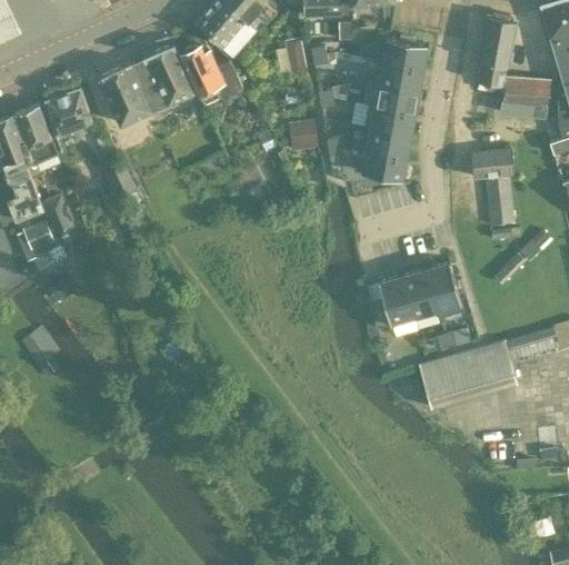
[(1,0),(0,0),(0,49),(21,40),(1,0)]
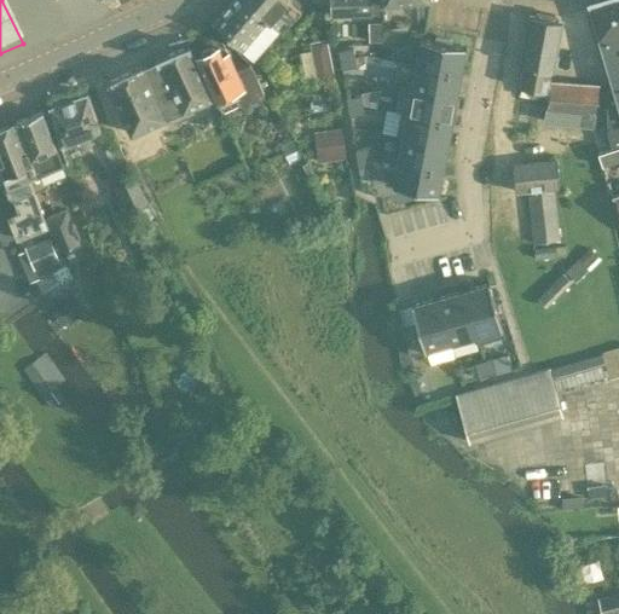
[(242,52),(267,22),(241,0),(236,0),(213,27),(242,52)]
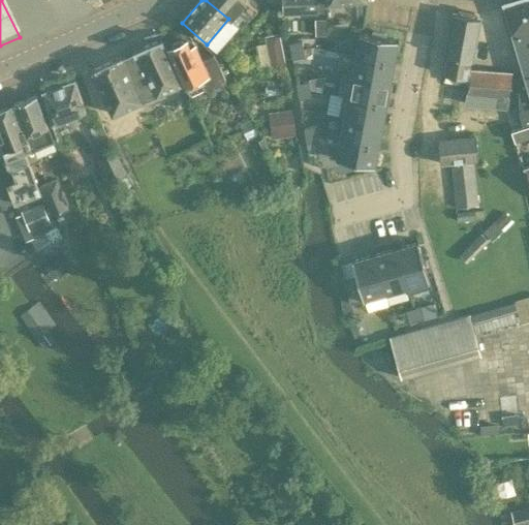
[(206,0),(228,19),(241,31),(256,13),(241,0),(206,0)]
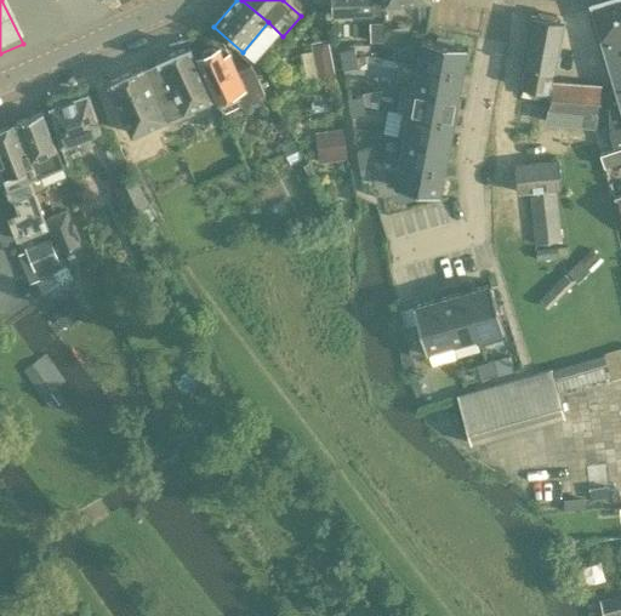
[(331,0),(331,20),(385,18),(383,6),(382,0),(331,0)]
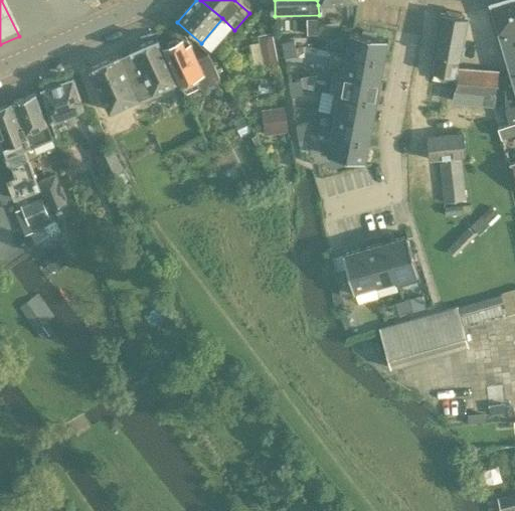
[(509,127),(514,125),(514,0),(507,0),(489,5),(497,34),(508,78),(506,79),(508,112),(505,118),(509,127)]
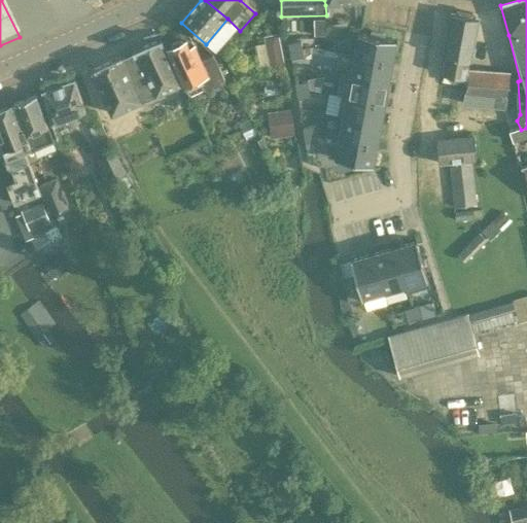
[(452,19),(443,76),(459,79),(457,85),(464,86),(462,110),(504,114),(508,75),(467,72),(476,29),(473,29),(475,22),(471,22),(472,19),(457,15),(456,18),(452,18),(452,19)]
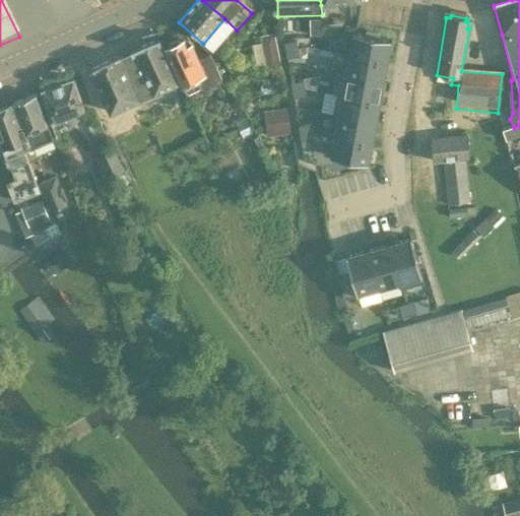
[(352,38),(348,58),(387,65),(391,45),(391,44),(379,41),(379,38),(366,36),(366,39),(352,37),(352,38)]
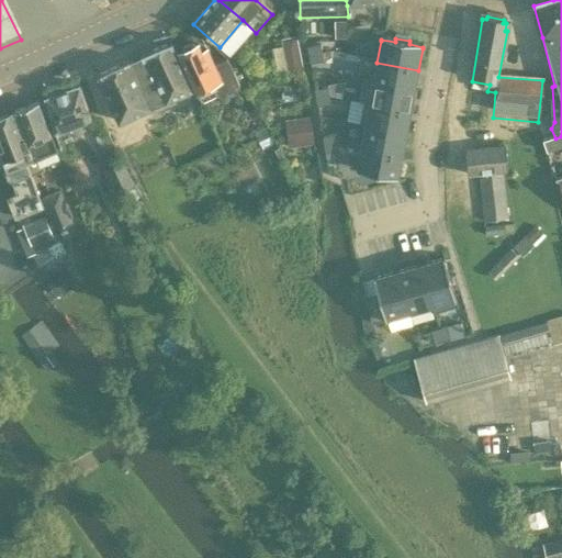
[(298,40),(281,43),(282,49),(289,53),(299,52),(298,40)]
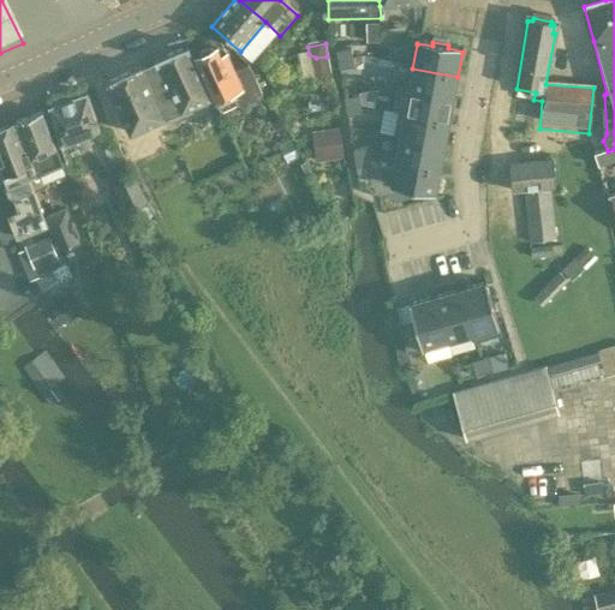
[(142,72),(163,121),(210,99),(187,51),(157,65),(157,66),(143,72),(142,72)]
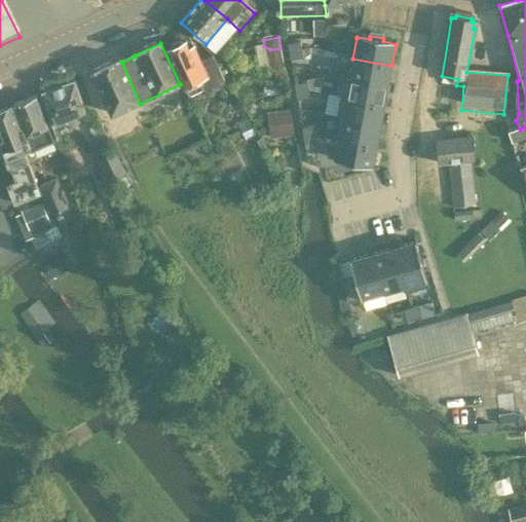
[(207,91),(224,82),(213,58),(200,63),(193,47),(188,50),(185,43),(168,50),(185,86),(200,79),(207,91)]
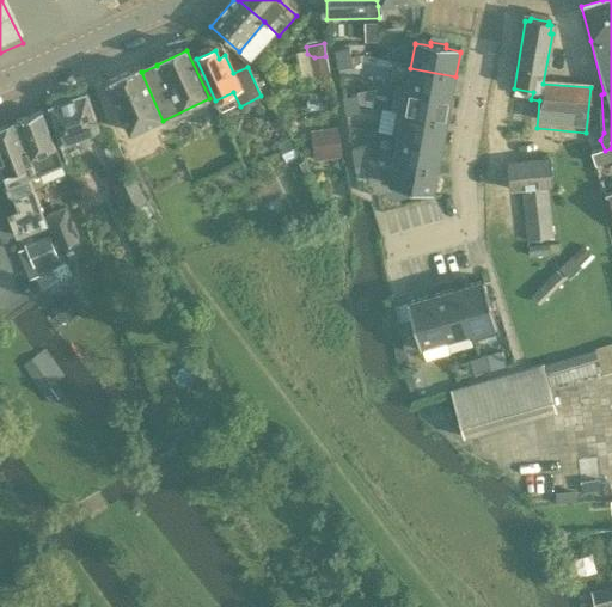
[(334,55),(336,65),(350,61),(349,53),(334,55)]
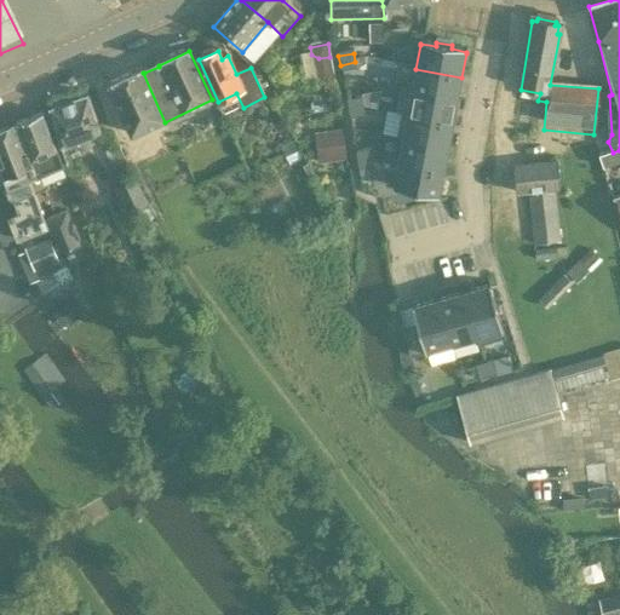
[(355,62),(340,65),(342,74),(357,72),(355,62)]
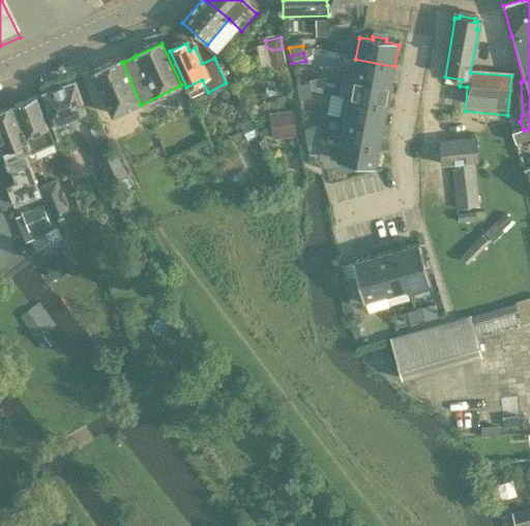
[(394,66),(355,59),(352,79),(352,80),(390,87),(394,66)]
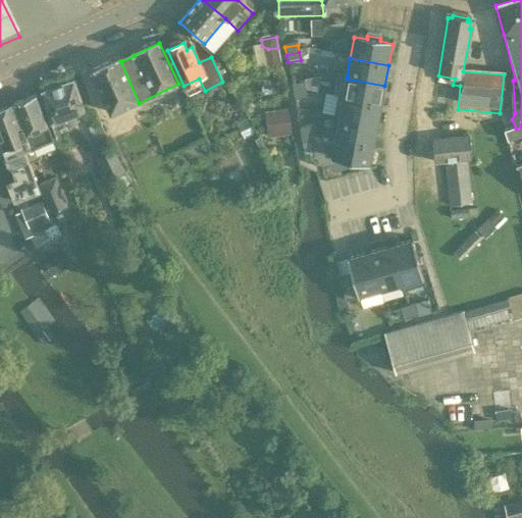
[(111,115),(139,103),(120,61),(92,74),(111,115)]
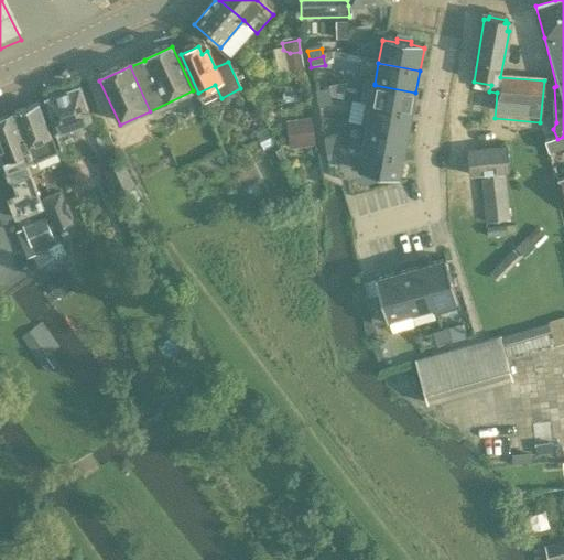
[(359,106),(365,107),(365,106),(412,115),(415,93),(375,85),(375,84),(364,82),(359,106)]
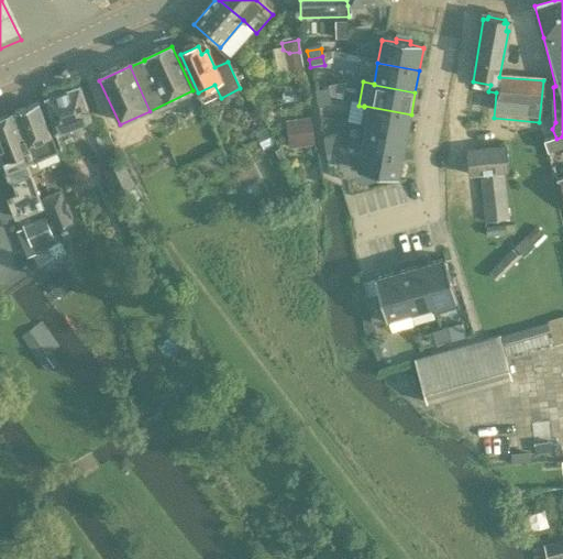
[(56,134),(91,121),(79,90),(45,102),(56,134)]
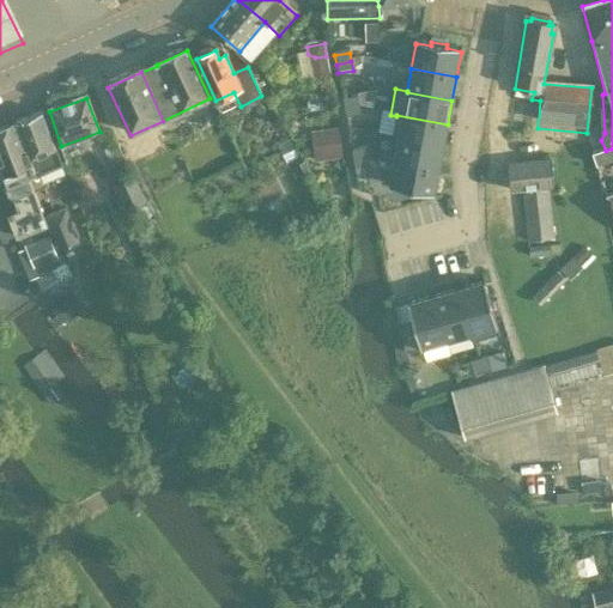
[(343,102),(344,110),(359,108),(358,99),(343,102)]
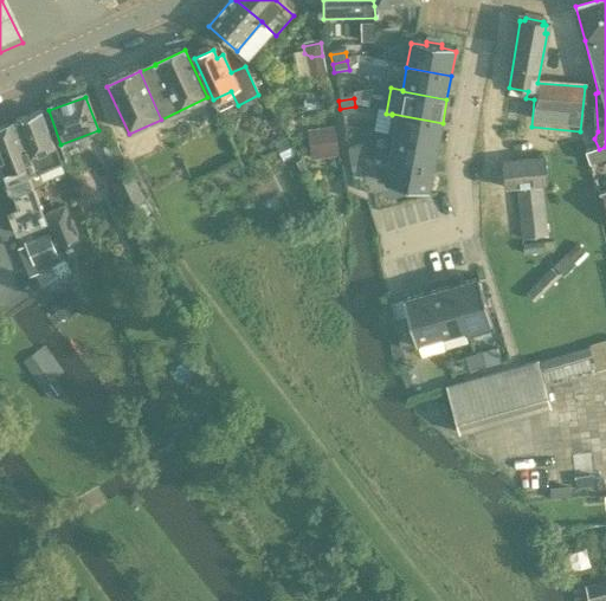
[(355,107),(340,109),(342,118),(356,116),(355,107)]
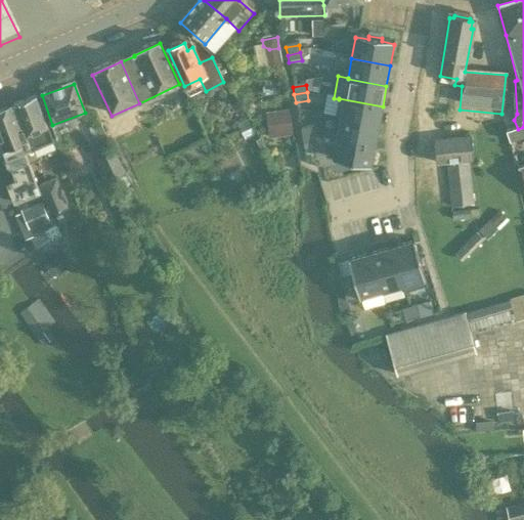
[(37,98),(14,106),(27,136),(31,146),(32,148),(32,149),(53,141),(37,98)]
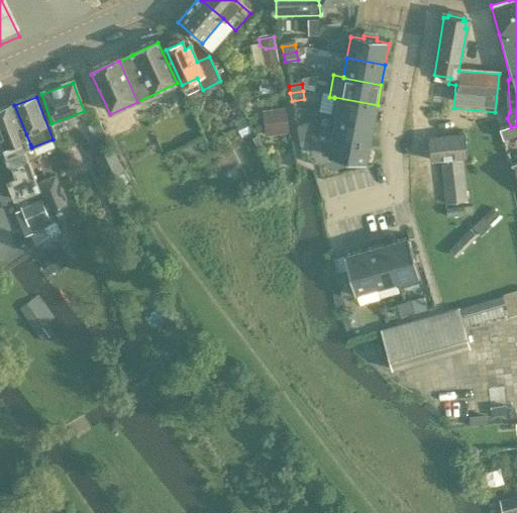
[(334,97),(334,98),(330,118),(335,119),(335,118),(374,125),(378,105),(334,97)]
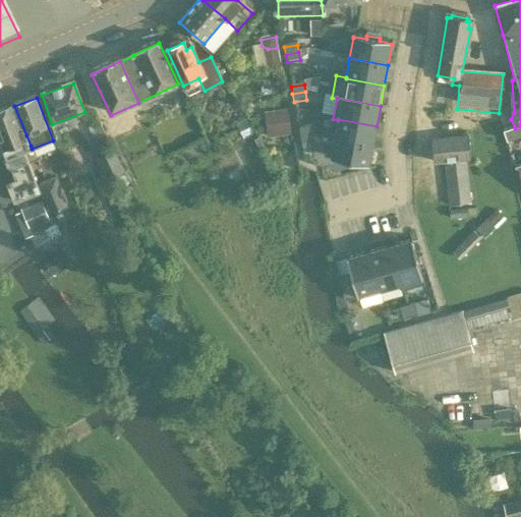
[(14,106),(0,111),(0,142),(5,157),(4,160),(4,161),(6,168),(10,169),(12,170),(16,180),(6,184),(13,205),(41,194),(37,184),(23,151),(32,148),(31,146),(14,106)]
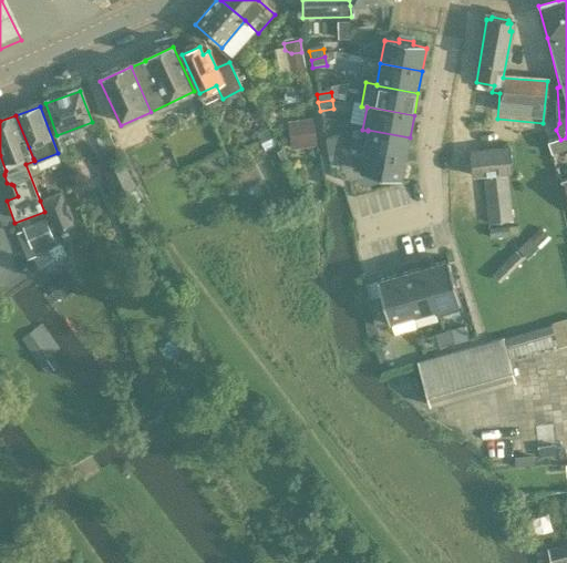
[(368,131),(363,152),(405,160),(410,137),(368,130),(368,131)]
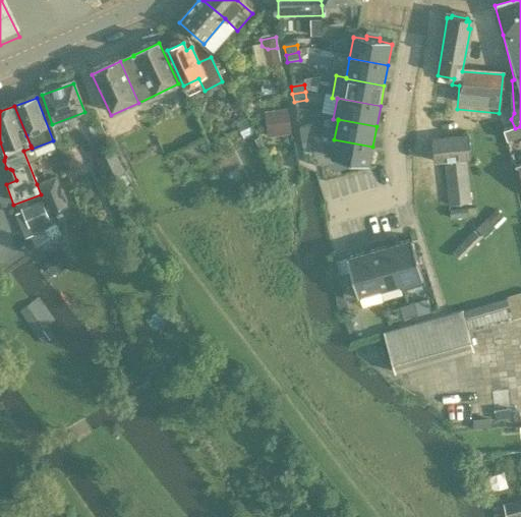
[(520,126),(503,132),(509,153),(520,149),(520,126)]
